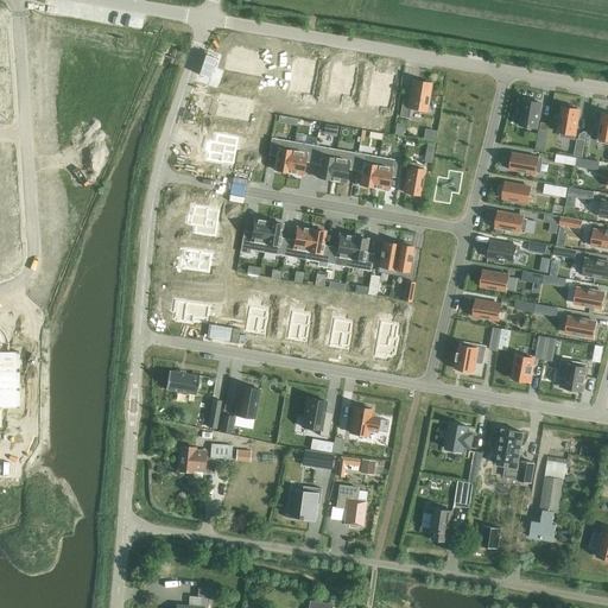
[(229,57),(227,68),(255,73),(259,56),(251,54),(251,52),(235,50),(235,51),(233,51),(232,57),(229,57)]
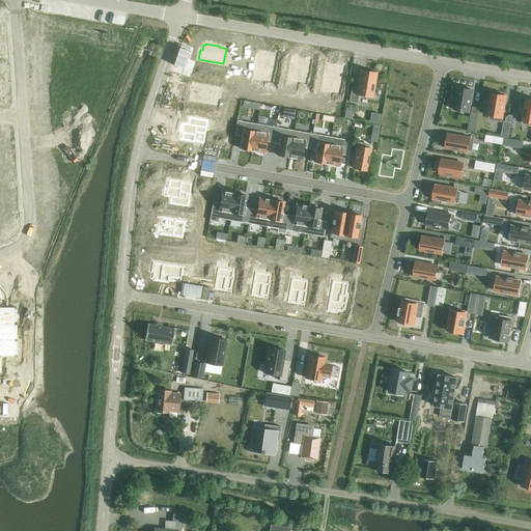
[(258,53),(255,73),(270,75),(272,70),(274,55),(258,53)]
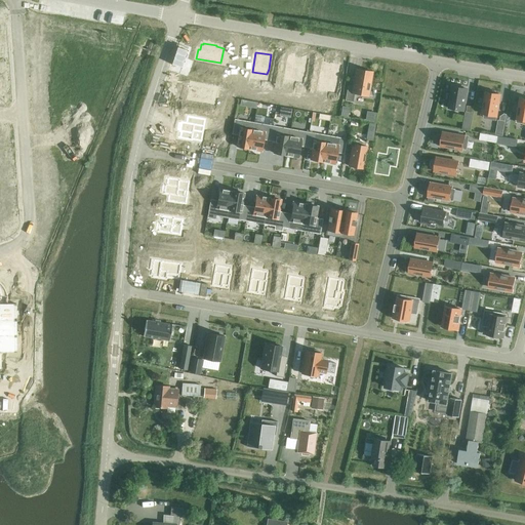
[(289,57),(285,78),(300,80),(303,74),(306,61),(289,57)]
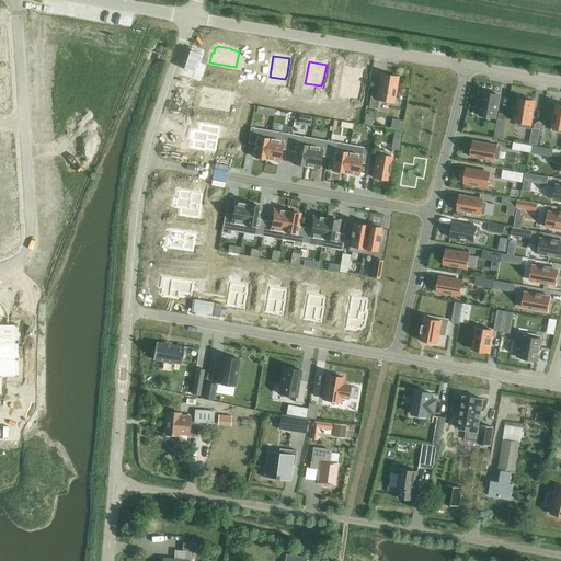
[(344,67),(341,90),(357,92),(358,86),(359,86),(363,70),(344,67)]
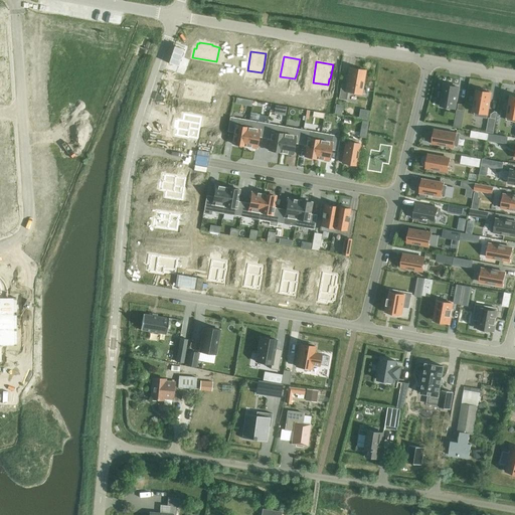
[(230,67),(228,79),(234,80),(236,68),(230,67)]
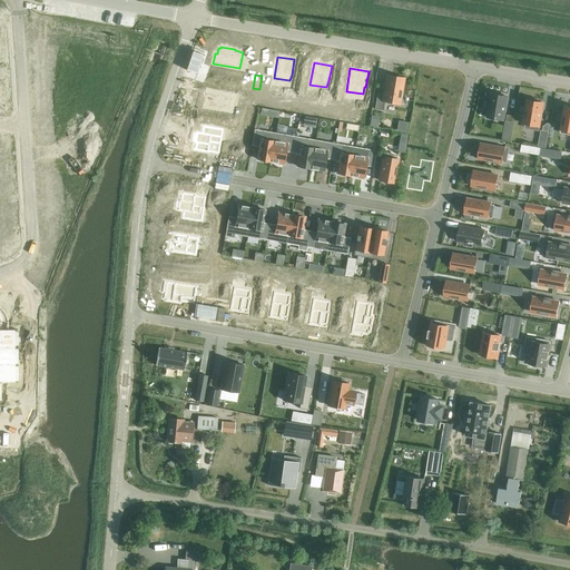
[(400,105),(404,78),(386,75),(383,94),(377,92),(374,109),(383,110),(384,101),(400,105)]
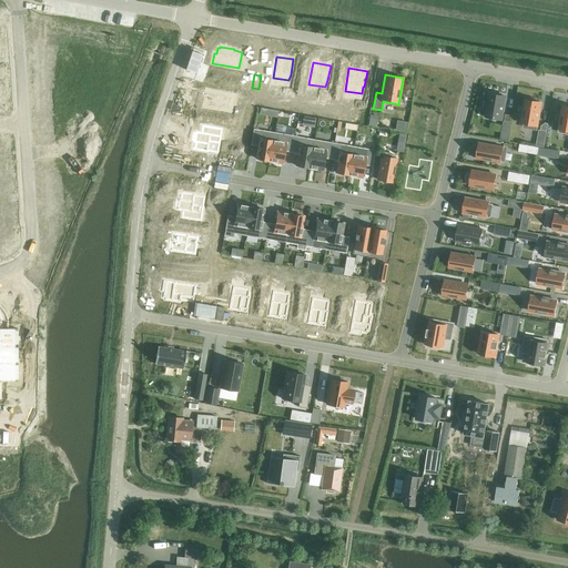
[(560,87),(558,99),(566,100),(567,88),(560,87)]
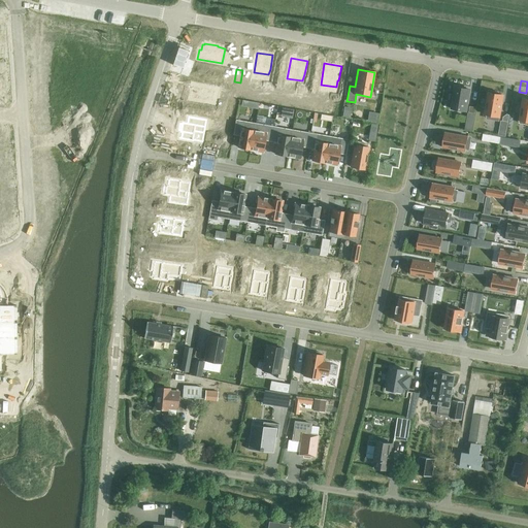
[(193,84),(190,99),(209,103),(211,88),(205,87),(205,86),(193,84)]
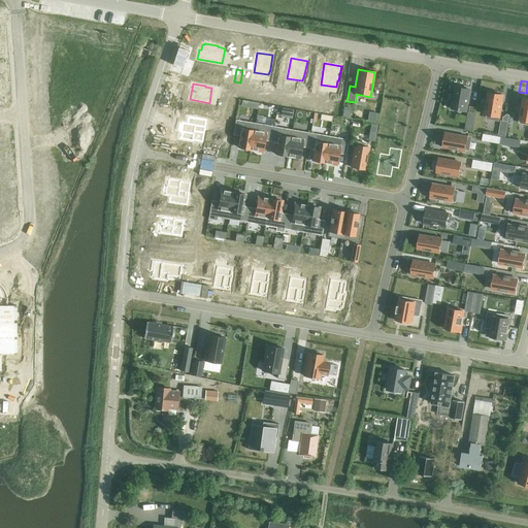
[(455,87),(452,108),(466,111),(469,90),(455,87)]
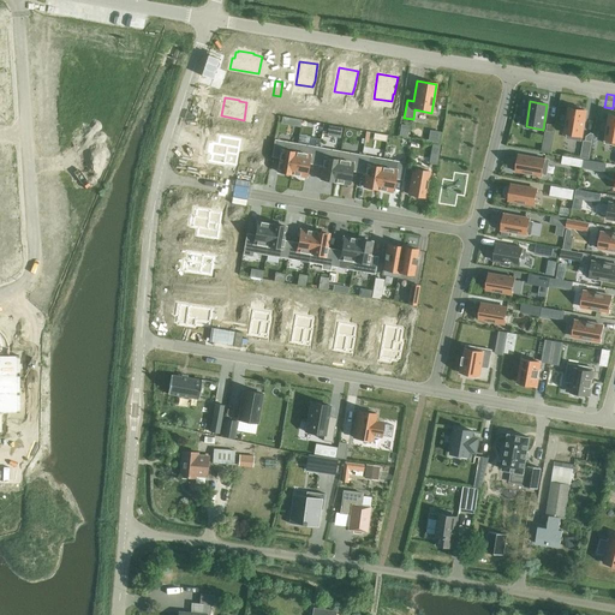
[(580,141),(585,111),(579,109),(580,107),(569,106),(565,133),(568,135),(567,138),(580,141)]
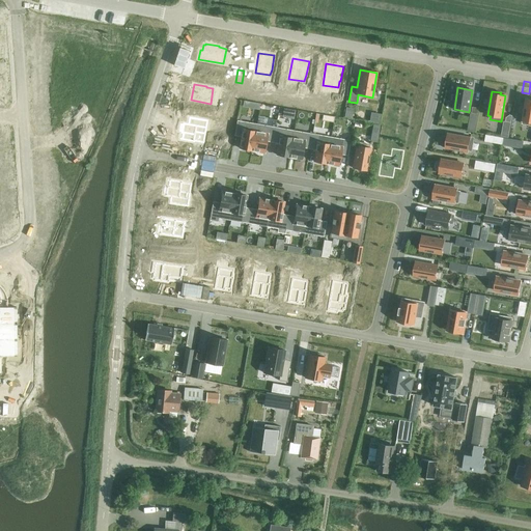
[(337,104),(335,115),(341,116),(343,104),(337,104)]
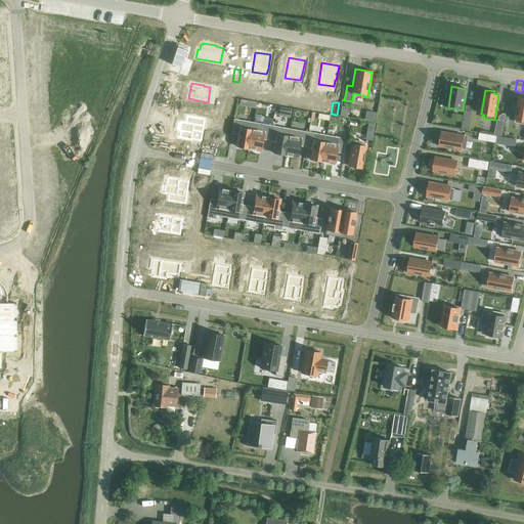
[(178,124),(176,130),(178,130),(177,138),(179,138),(191,140),(191,139),(201,141),(205,120),(189,117),(187,124),(180,122),(180,124),(178,124)]
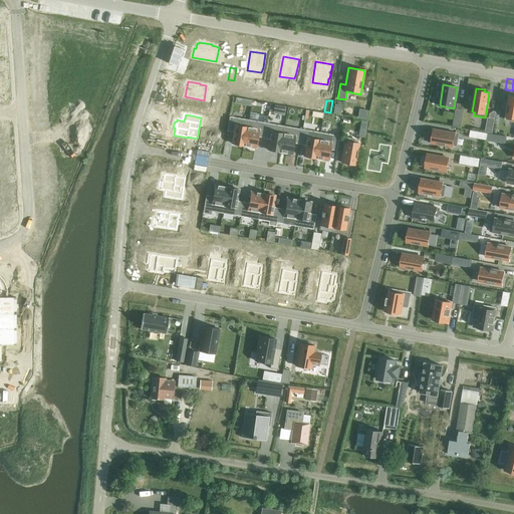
[(230,117),(227,132),(234,133),(232,144),(244,146),(248,120),(230,117)]
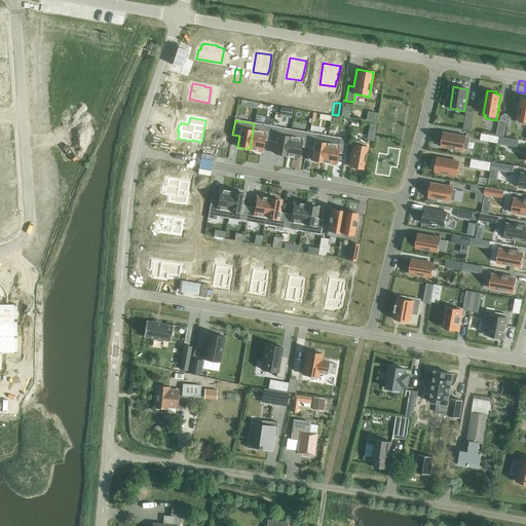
[(254,123),(250,149),(261,151),(263,140),(270,141),(272,126),(254,123)]
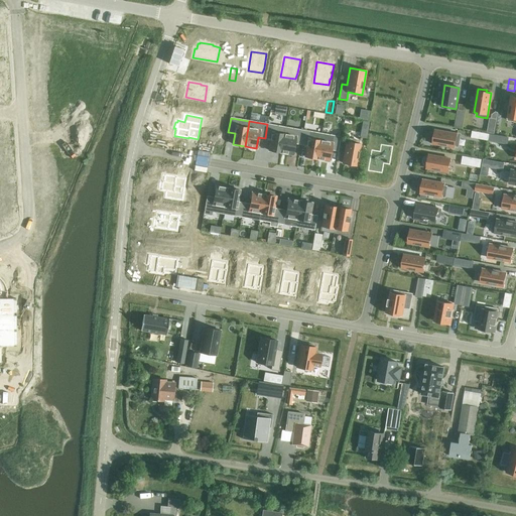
[(267,124),(265,138),(271,139),(269,150),(280,152),(285,127),(267,124)]
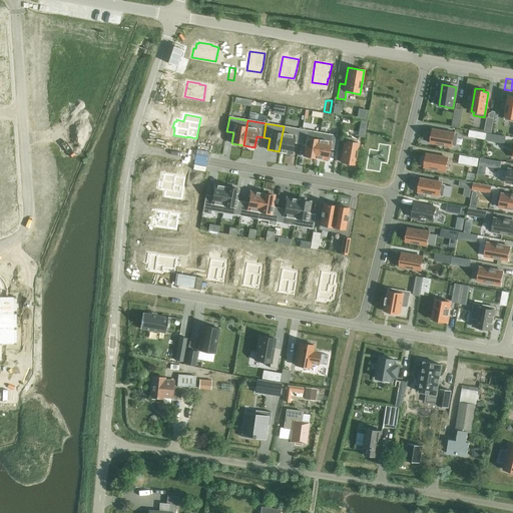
[(284,126),(279,151),(291,153),(293,142),(299,143),(302,129),(284,126)]
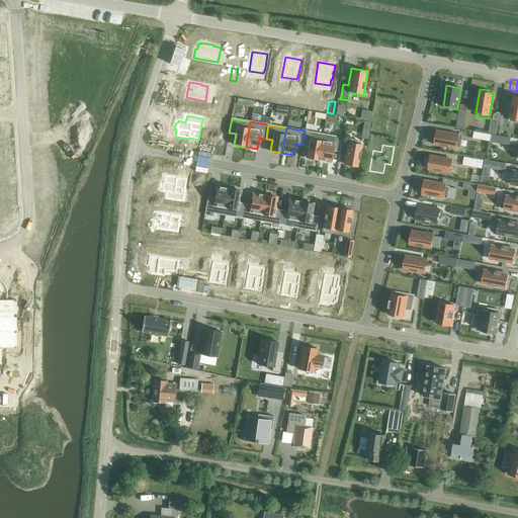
[(305,131),(301,145),(309,146),(307,158),(318,160),(323,135),(305,131)]
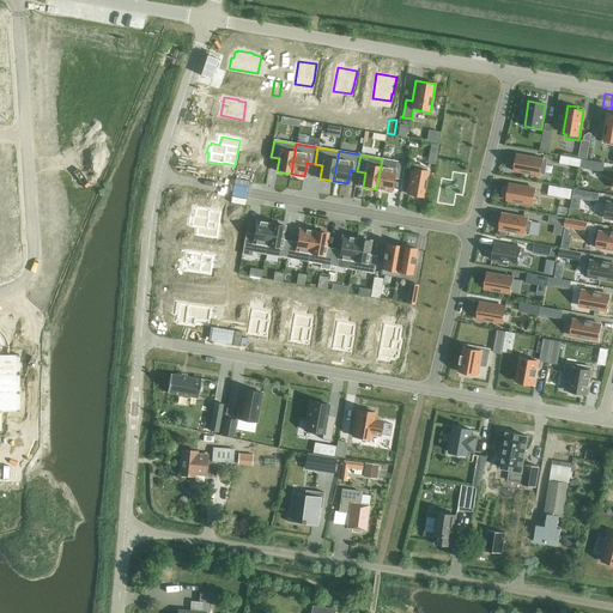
[(546,161),(542,159),(517,155),(514,170),(540,175),(540,173),(544,174),(546,161)]
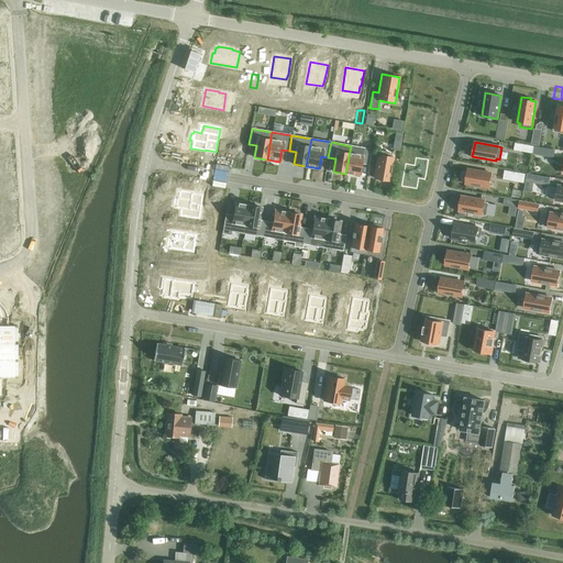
[(533,145),(525,144),(523,152),(532,153),(533,145)]
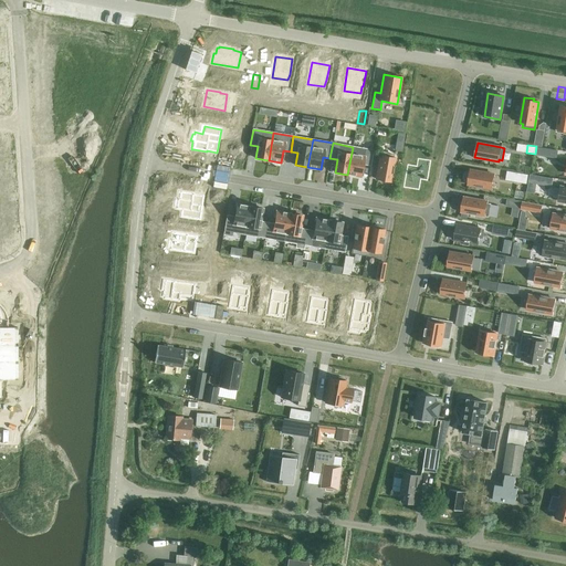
[(353,147),(347,175),(360,177),(363,164),(369,166),(373,150),(353,147)]
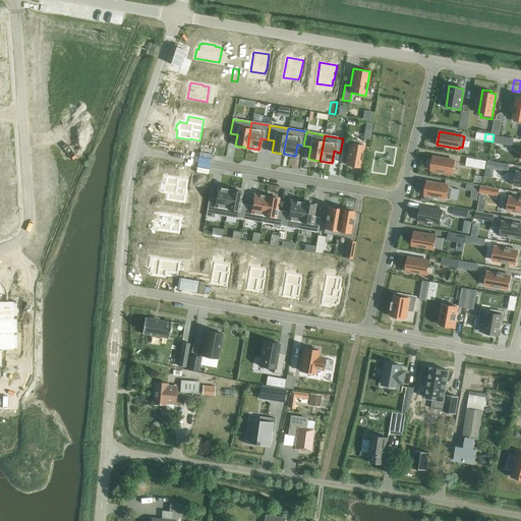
[(350,143),(346,165),(359,167),(363,146),(361,146),(361,142),(350,140),(350,143)]
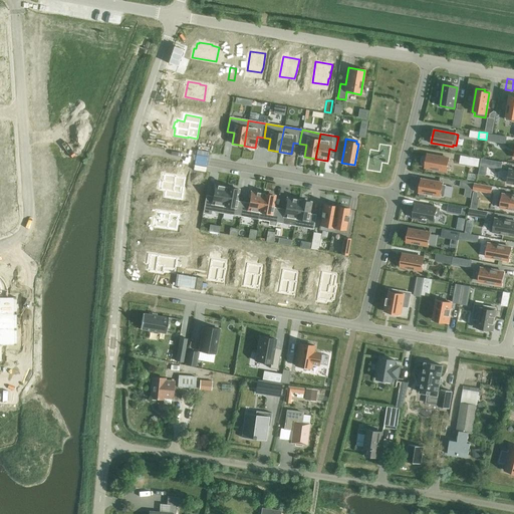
[(449,159),(427,155),(425,168),(446,172),(449,159)]
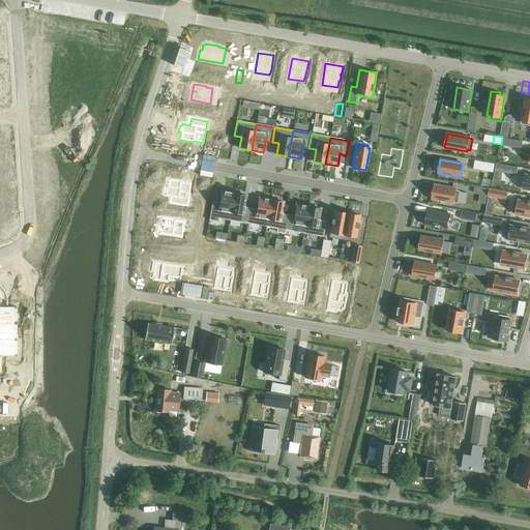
[(475,160),(474,168),(493,172),(494,164),(475,160)]
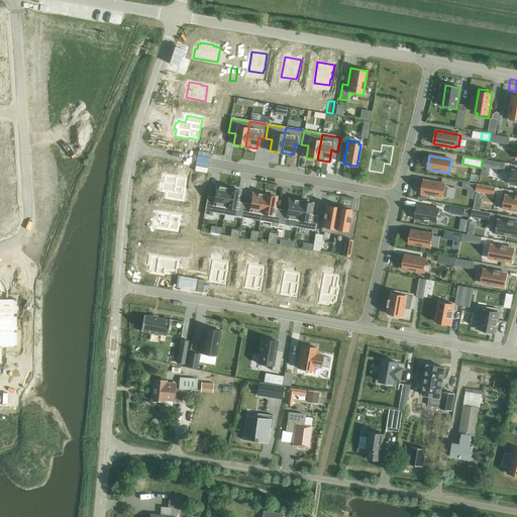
[(160,181),(159,188),(161,189),(161,190),(168,191),(167,198),(182,200),(186,179),(177,178),(177,177),(163,175),(162,182),(160,181)]
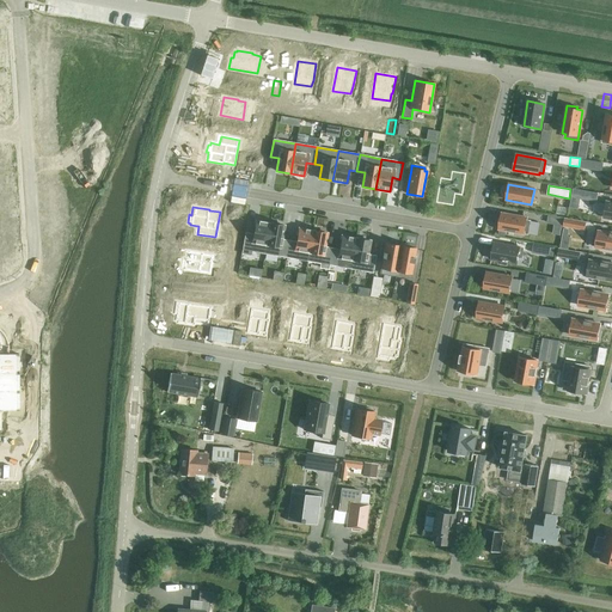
[(501,213),(499,228),(527,234),(530,221),(526,220),(527,218),(501,213)]
